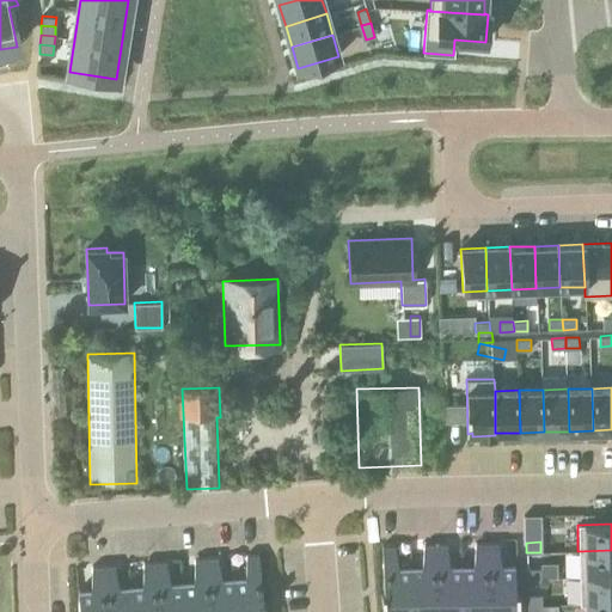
[(473,568),(461,568),(463,597),(488,595),(487,543),(476,543),(473,568)]
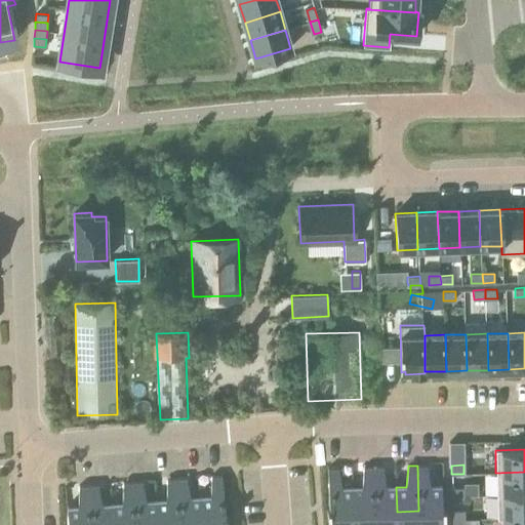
[(428,466),(417,466),(418,511),(444,510),(444,507),(442,507),(441,486),(431,486),(428,466)]
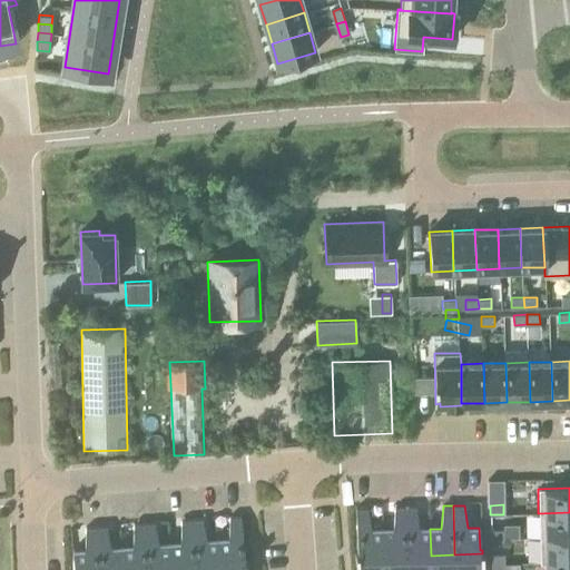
[(393,530),(382,530),(383,557),(406,556),(405,507),(395,507),(393,530)]
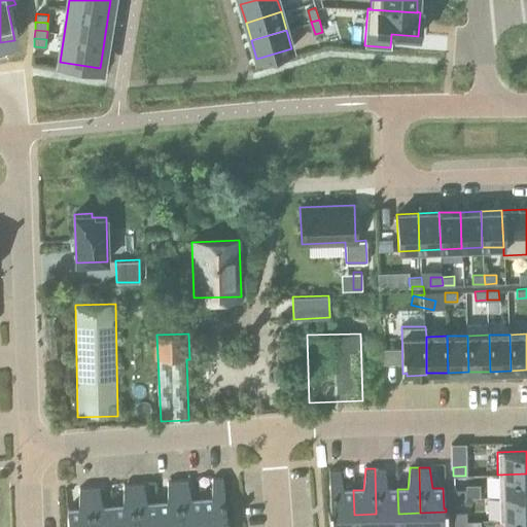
[(385,468),(375,468),(376,514),(398,514),(397,489),(388,489),(385,468)]
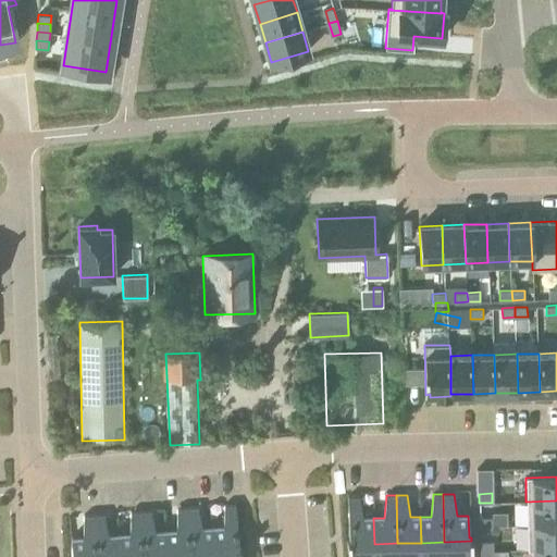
[(323,496),(325,529),(337,528),(336,496),(323,496)]
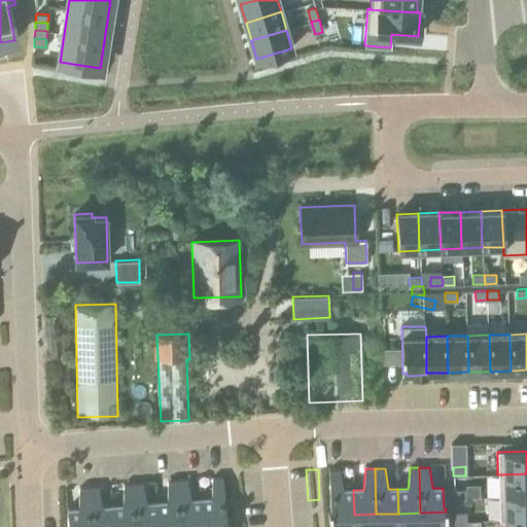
[(330,512),(328,512),(328,514),(328,515),(354,515),(353,490),(343,490),(340,469),(329,469),(330,512)]
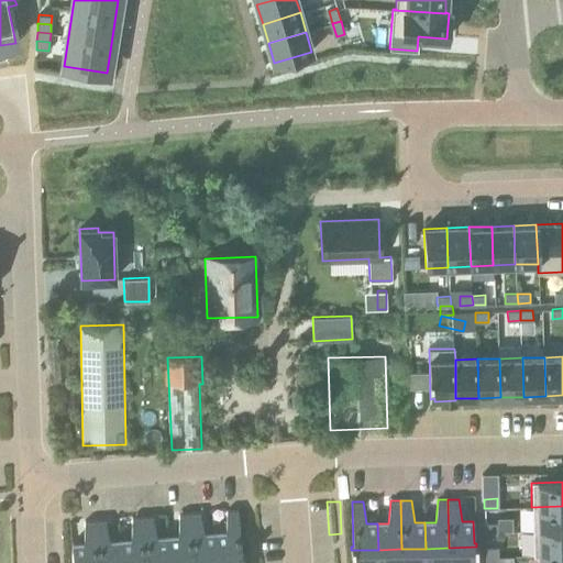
[(562,506),(531,507),(532,531),(562,530),(562,506)]
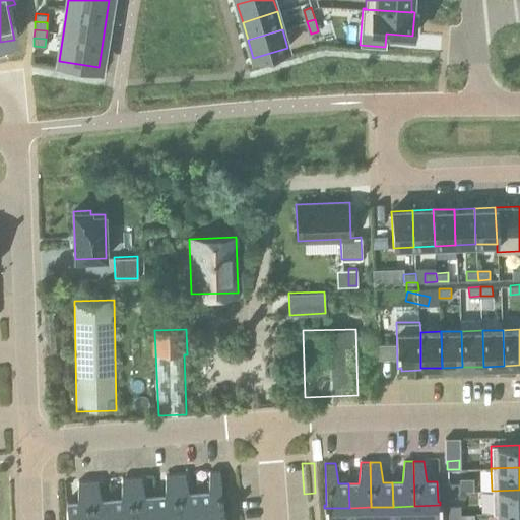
[(208,491),(198,492),(200,516),(225,515),(225,511),(223,511),(220,470),(209,471),(208,491)]
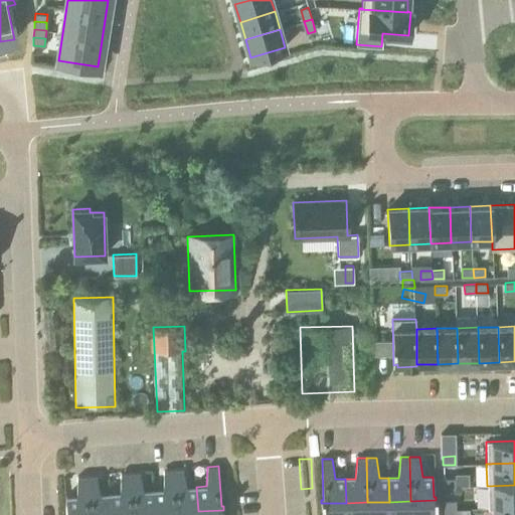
[(183,469),(173,470),(177,513),(198,511),(196,487),(187,488),(183,469)]
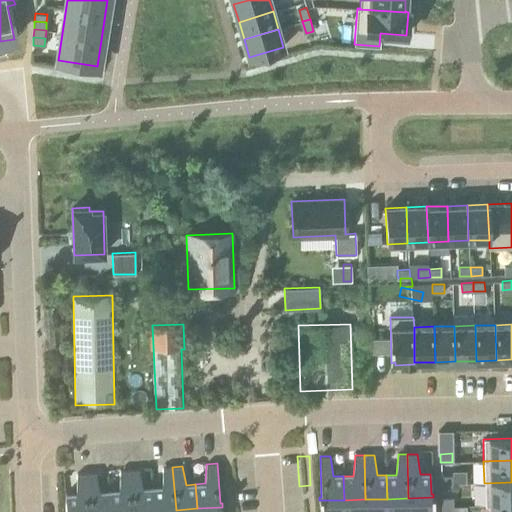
[(162,486),(152,487),(154,511),(176,510),(172,467),(163,467),(162,486)]
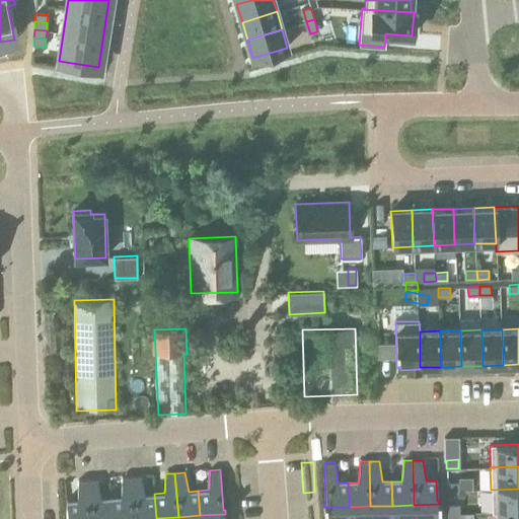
[(141,475),(131,476),(134,518),(152,518),(156,518),(154,494),(145,495),(141,475)]
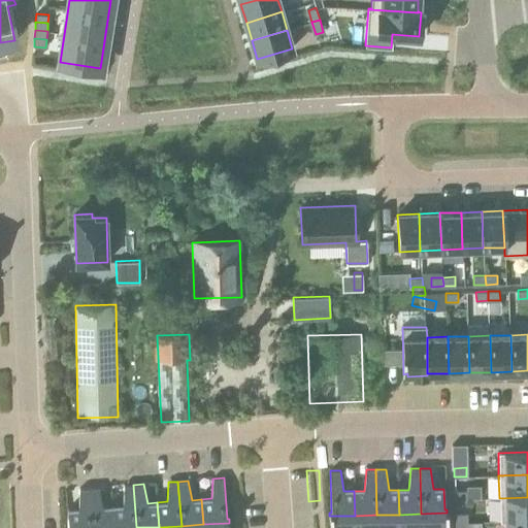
[(123,505),(112,505),(113,527),(136,527),(133,485),(124,486),(123,505)]
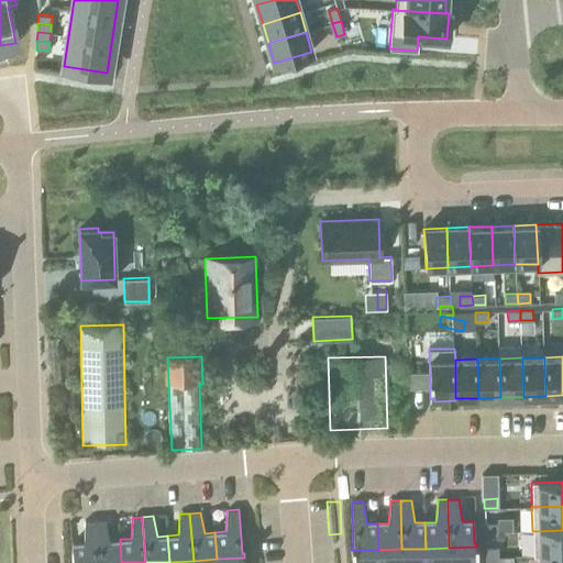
[(73,562),(98,562),(95,520),(85,521),(84,542),(72,543),(73,562)]
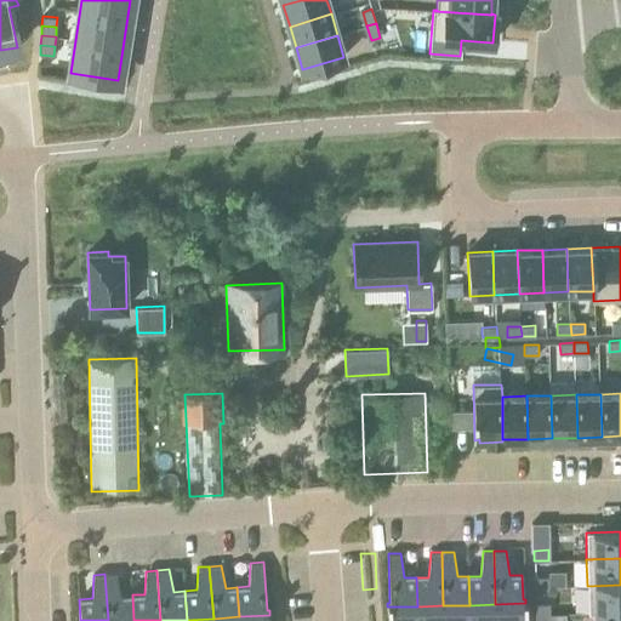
[(117,574),(104,574),(108,620),(134,620),(132,594),(120,596),(117,574)]
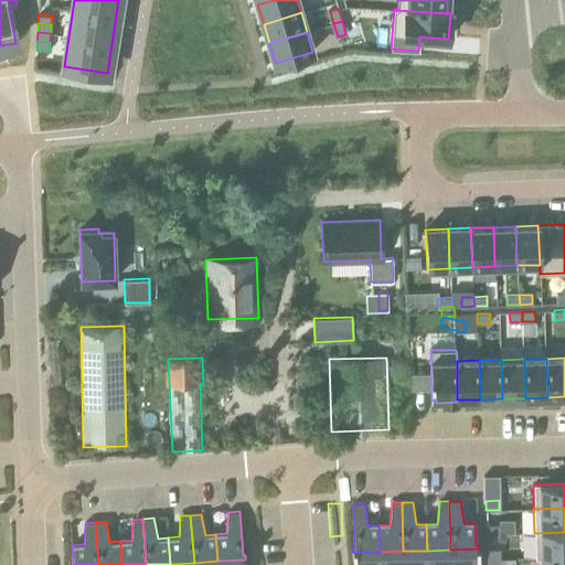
[(500,524),(487,524),(487,534),(500,534),(500,524)]
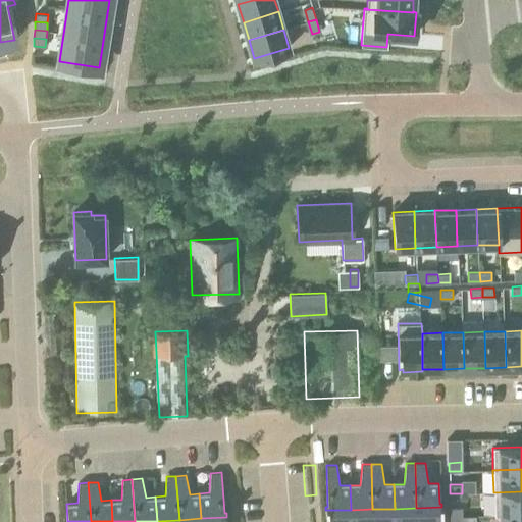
[(521,491),(493,492),(493,514),(521,513),(521,491)]
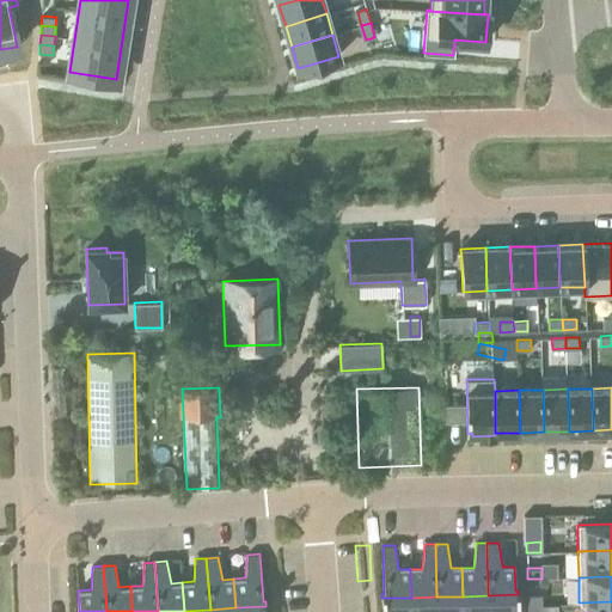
[(518,594),(488,595),(488,611),(515,611),(515,599),(518,599),(518,595),(518,594)]
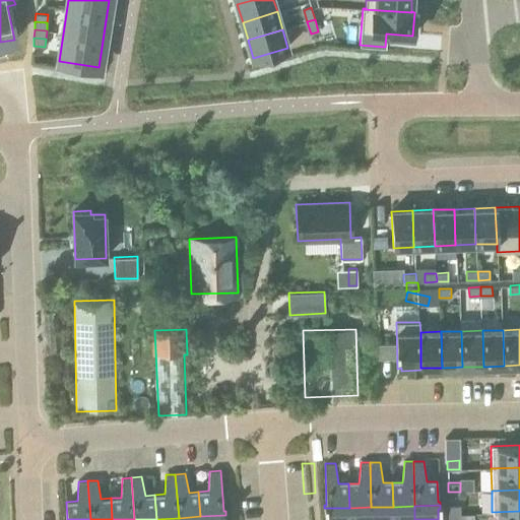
[(460,505),(448,505),(449,513),(461,513),(460,505)]
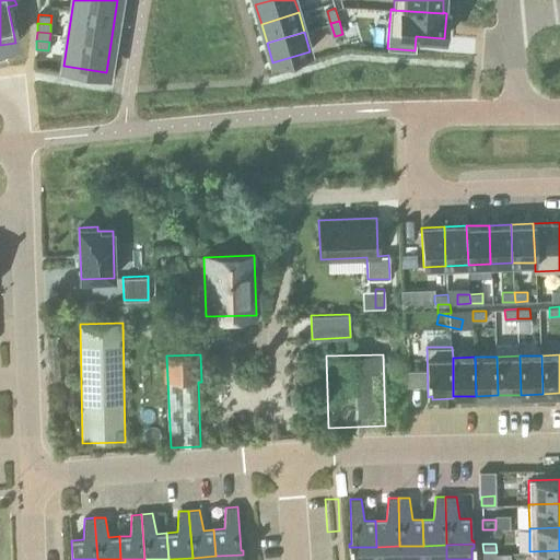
[(446,559),(446,545),(423,546),(422,559),(446,559)]
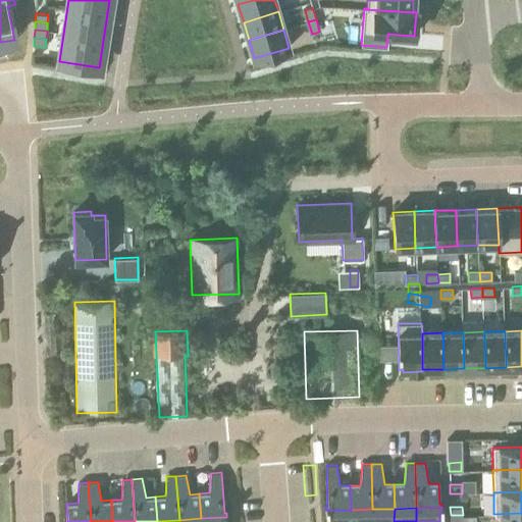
[(372,521),(372,509),(351,510),(350,521),(372,521)]
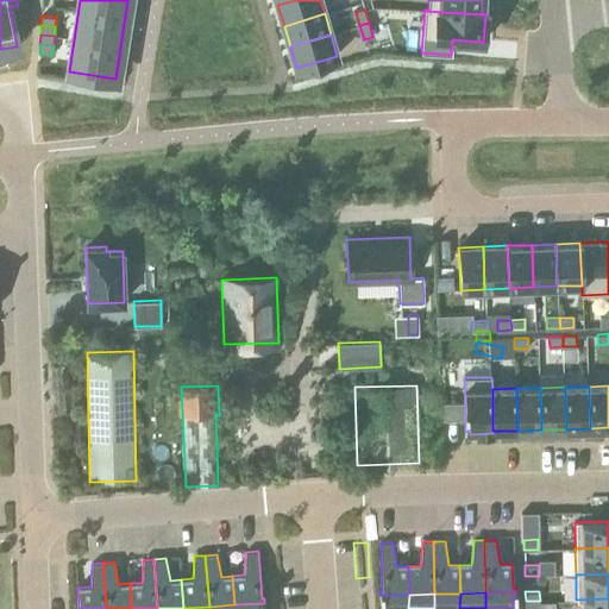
[(459,608),(460,594),(434,594),(434,608),(459,608)]
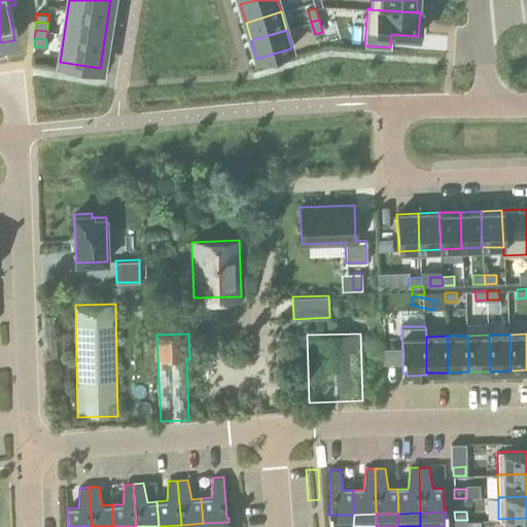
[(353,526),(354,515),(328,515),(328,519),(330,519),(330,526),(353,526)]
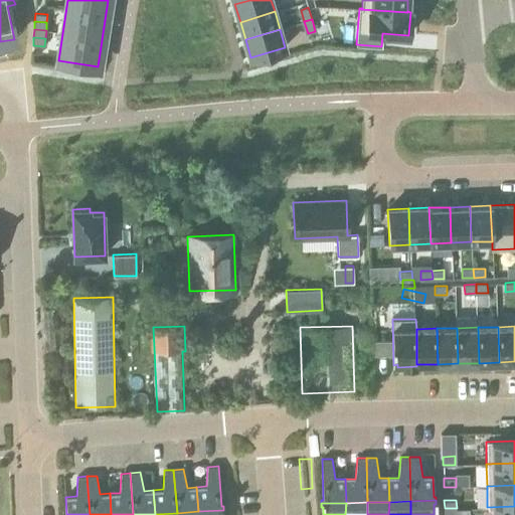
[(493,514),(514,514),(514,506),(487,507),(487,508),(493,508),(493,514)]
